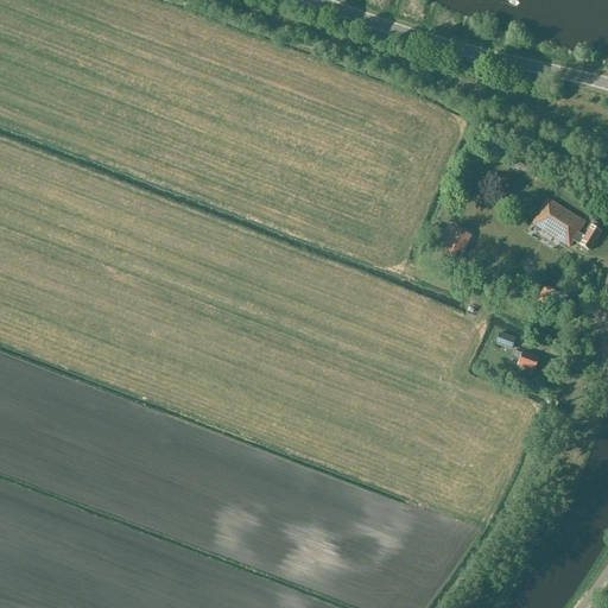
[(572,242),(580,246),(589,252),(600,233),(590,227),(584,238),(578,234),(584,223),(548,200),(531,225),(569,248),(572,242)]
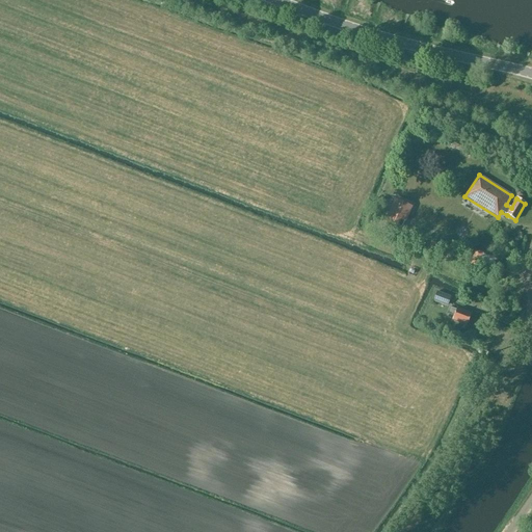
[(404,222),(410,208),(395,201),(384,225),(394,230),(398,219),(404,222)]
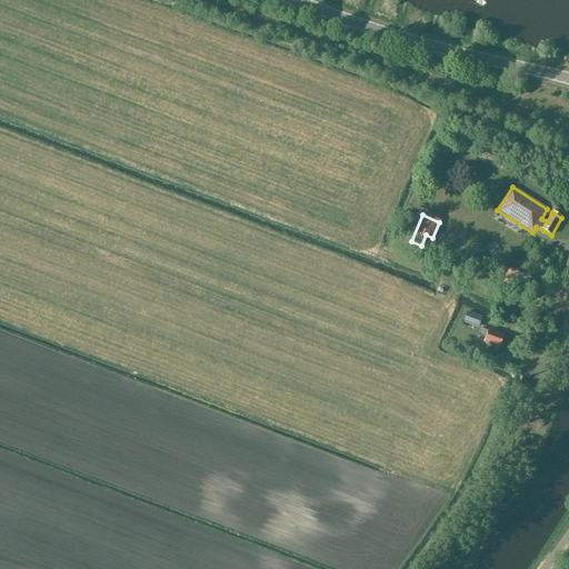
[(508,268),(502,283),(511,287),(517,272),(517,271),(508,268)]
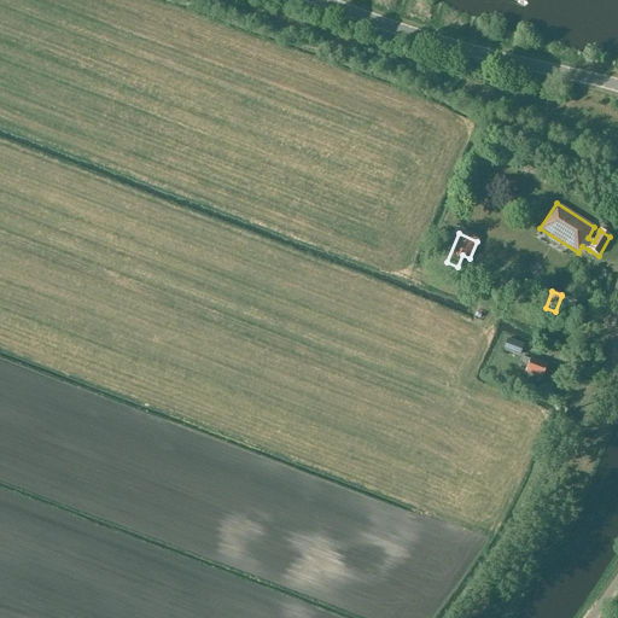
[(561,296),(555,312),(570,318),(576,301),(561,296)]
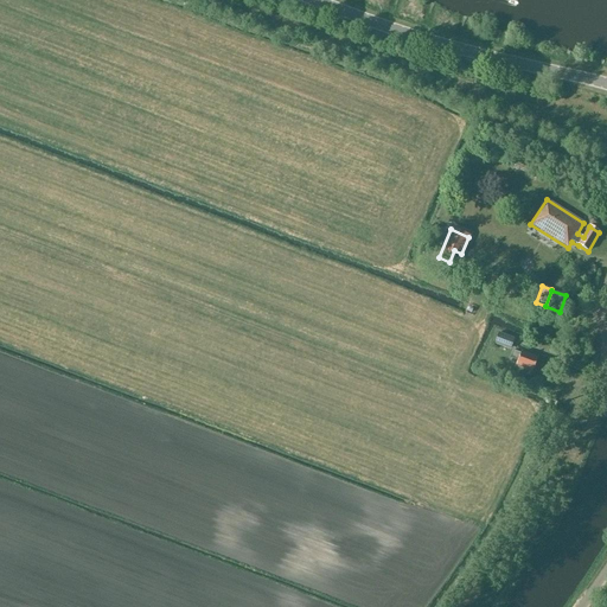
[(499,333),(496,342),(494,344),(511,350),(515,339),(499,333)]
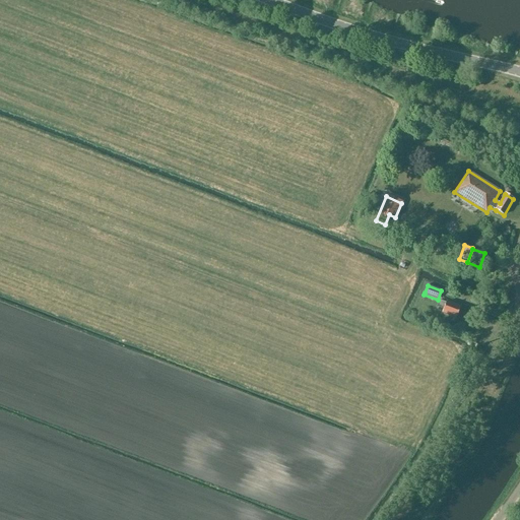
[(446,302),(446,303),(440,300),(437,308),(443,310),(442,314),(456,319),(460,308),(446,302)]
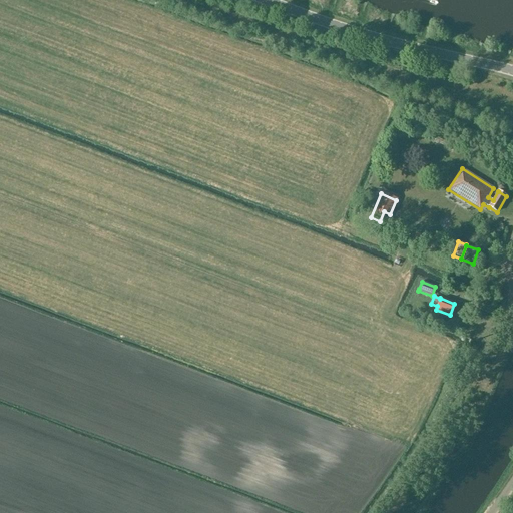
All buildings are outlined.
